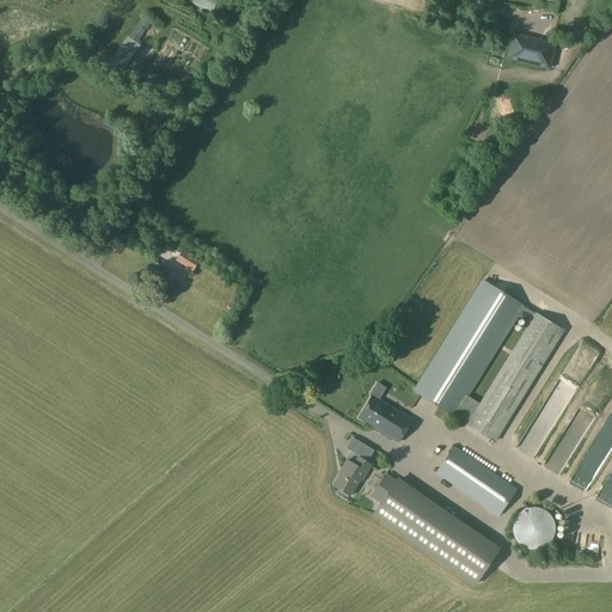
[(556,43),(513,32),(507,56),(550,68),(556,43)]
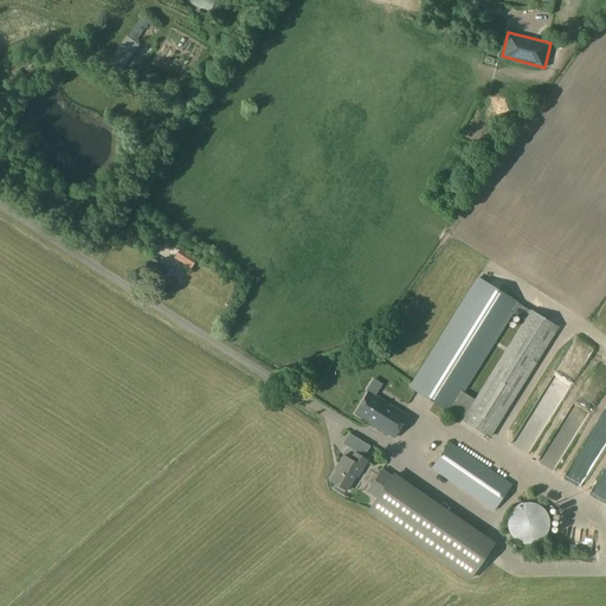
[(126,230),(134,219),(126,214),(118,225),(126,230)]
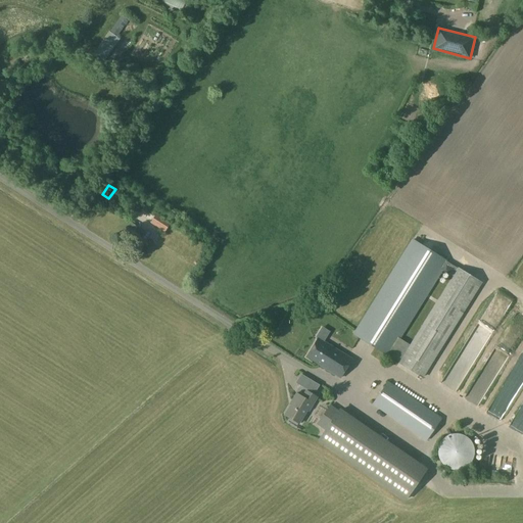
[(164,232),(170,222),(155,212),(149,223),(164,232)]
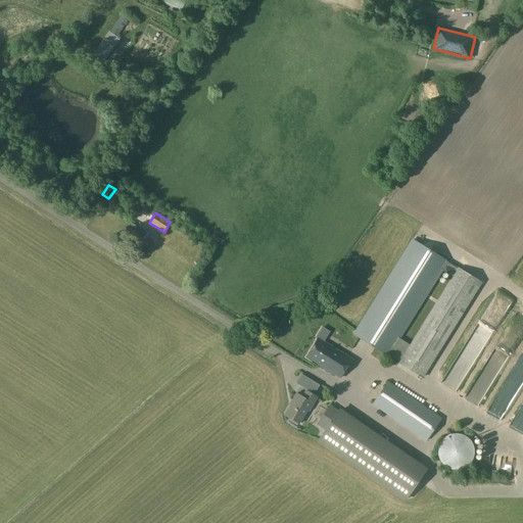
[(411,347),(397,339),(446,260),(413,239),(353,334),(424,378),(482,283),(459,268),(411,347)]
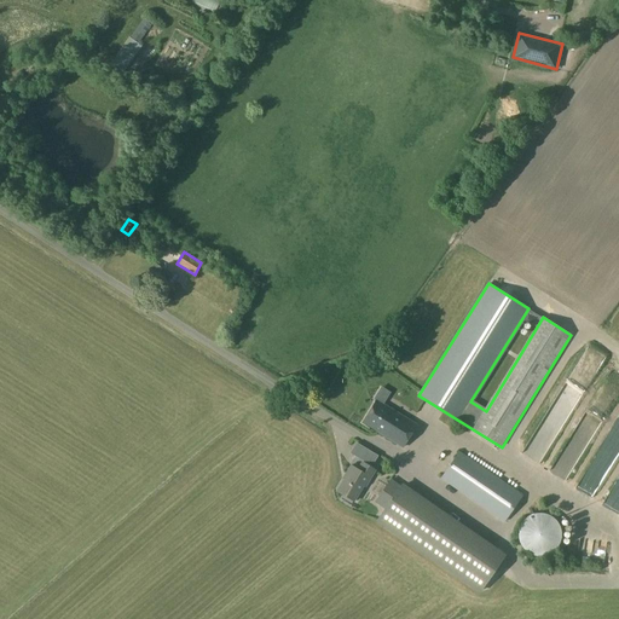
[(403,447),(417,424),(377,400),(363,423),(403,447)]
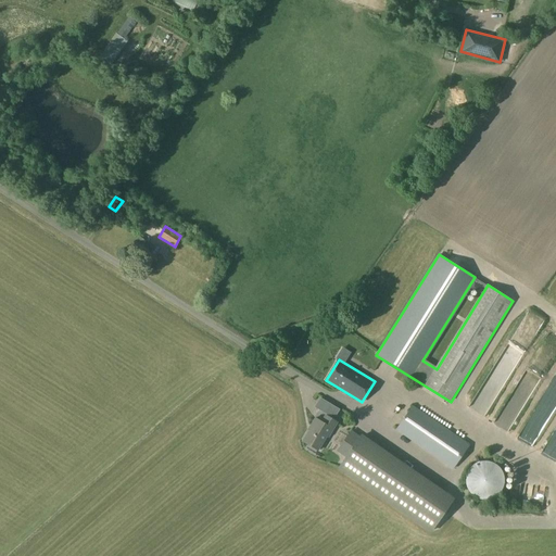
[(555,396),(555,380),(519,440),(529,446),(536,433),(534,432),(555,396)]
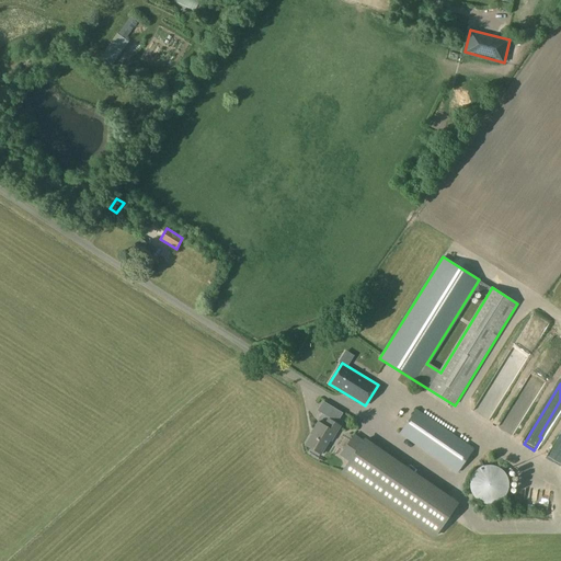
[(324,397),(318,408),(346,426),(354,414),(324,397)]
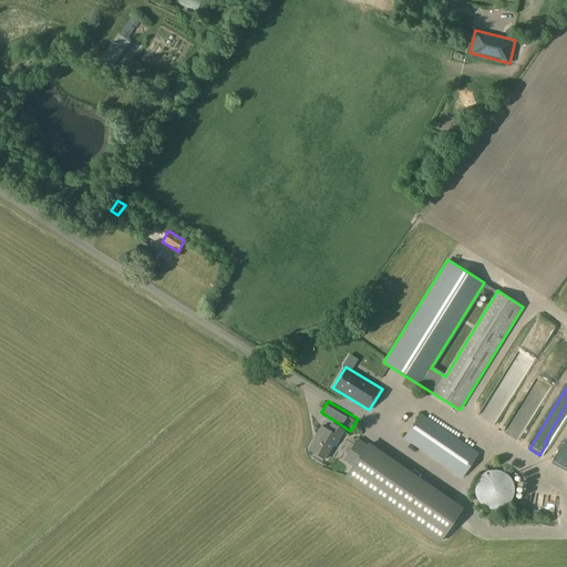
[(462,477),(478,453),(422,414),(405,437),(462,477)]
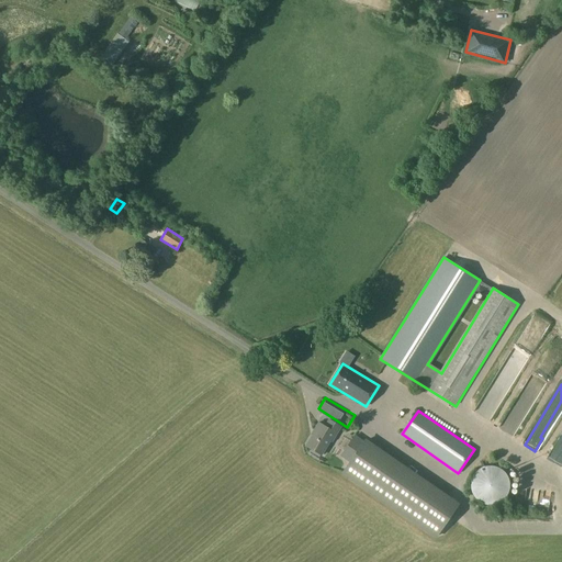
[(341,427),(329,420),(325,427),(318,424),(314,431),(315,433),(306,446),(322,456),(330,441),(333,442),(341,427)]
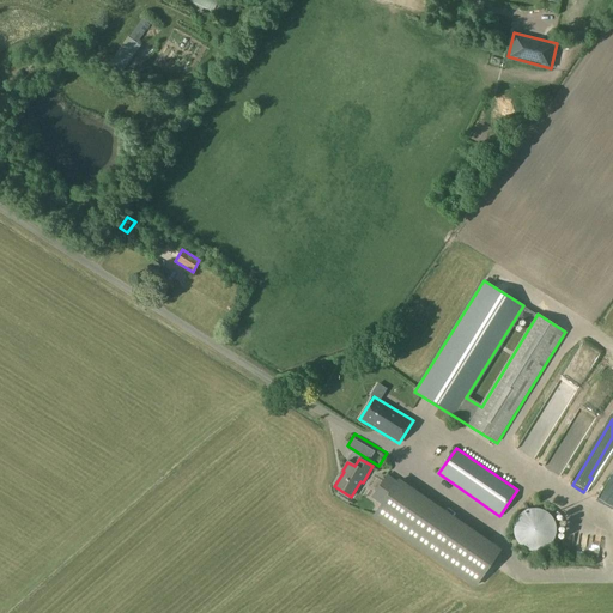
[(612,485),(612,466),(596,499),(600,502),(610,484),(612,485)]
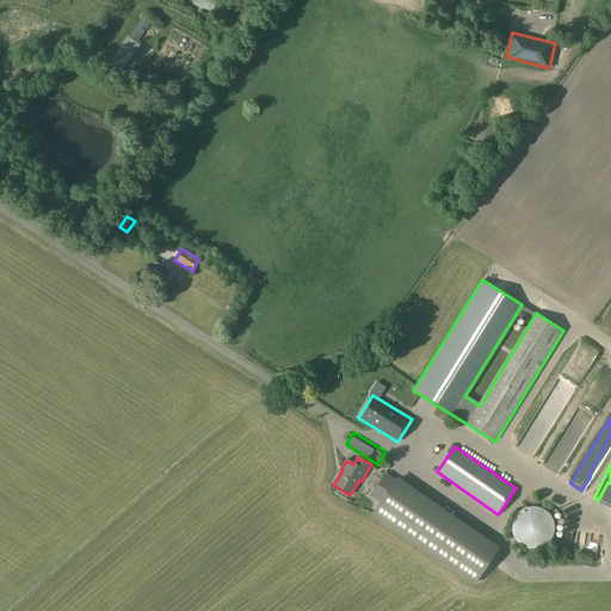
[(470,578),(473,575),(494,545),(399,481),(396,485),(384,476),(375,489),(388,498),(377,513),(470,578)]
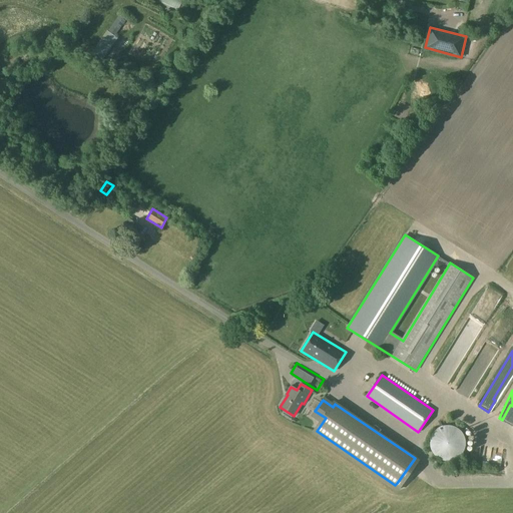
[(446,461),(455,460),(462,454),(464,445),(463,436),(457,429),(448,426),(439,428),(432,434),(429,443),(431,452),(437,459),(446,461)]
